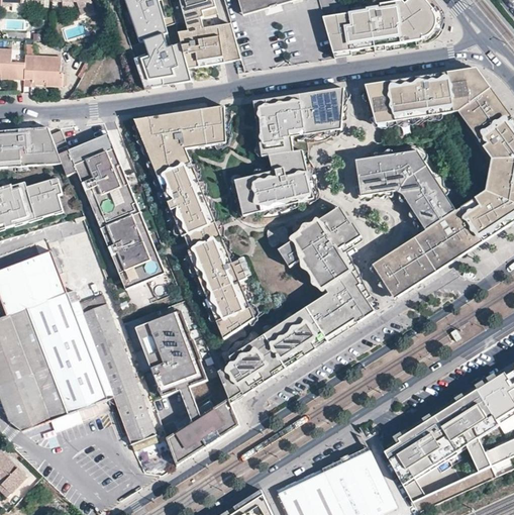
[(49,0),(49,1),(61,1),(69,2),(76,2),(80,15),(94,11),(90,0),(49,0)]
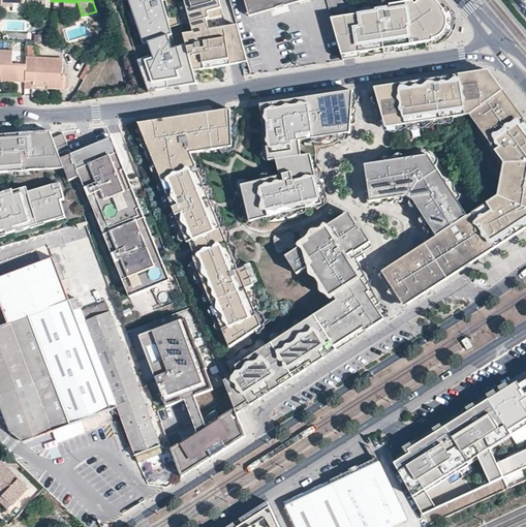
[(131,0),(134,10),(132,11),(136,24),(137,24),(142,38),(148,59),(169,53),(168,49),(163,32),(158,33),(156,26),(154,20),(158,19),(153,0),(131,0)]
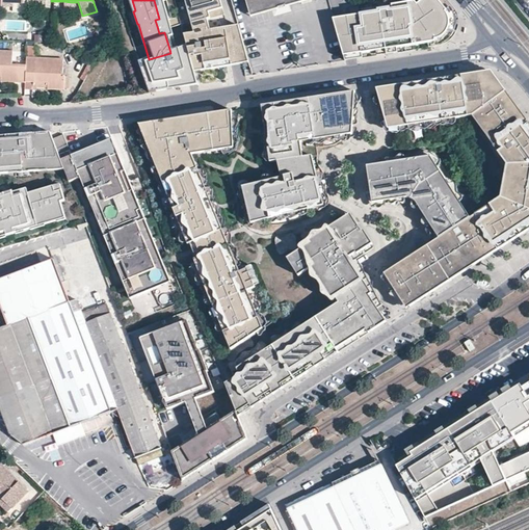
[(185,0),(193,31),(182,34),(185,45),(189,60),(203,57),(206,62),(240,53),(232,22),(205,29),(202,14),(218,9),(216,0),(185,0)]
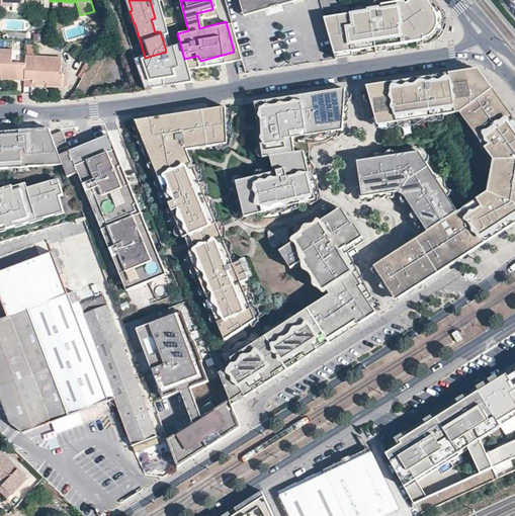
[(237,0),(240,9),(273,0),(237,0)]
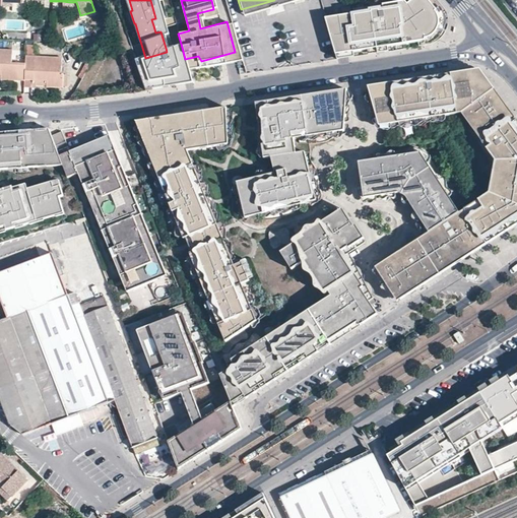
[(274,0),(241,9),(242,14),(294,0),(274,0)]
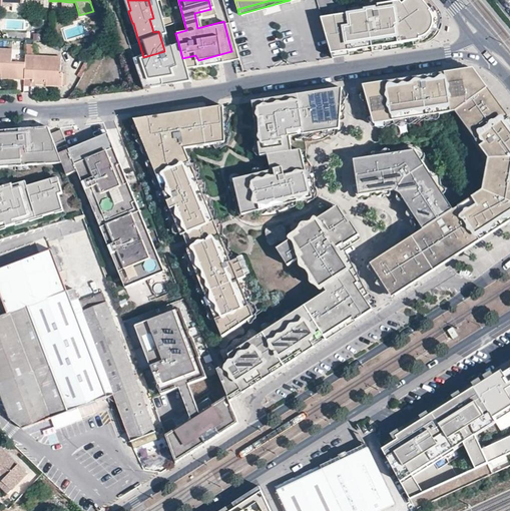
[(394,0),(391,4),(378,6),(379,9),(371,11),(371,8),(375,7),(374,2),(345,7),(346,11),(332,14),(335,31),(338,50),(360,46),(359,44),(370,42),(371,49),(380,48),(379,43),(410,38),(420,36),(428,10),(420,0),(394,0)]
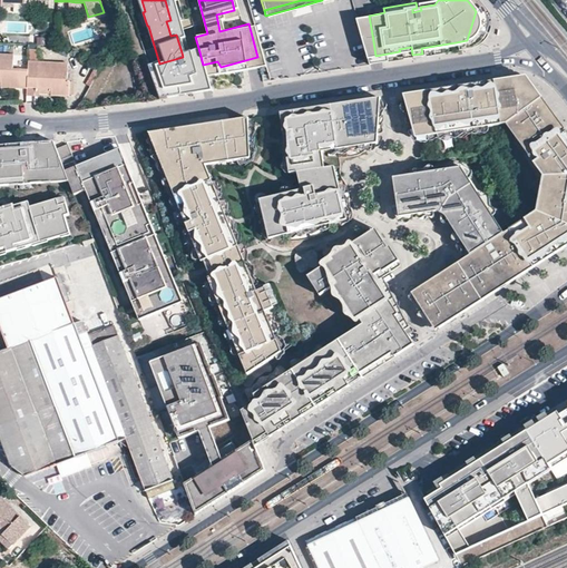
[(420,7),(434,5),(438,0),(431,0),(416,2),(417,8),(412,9),(412,12),(421,10),(420,7)]
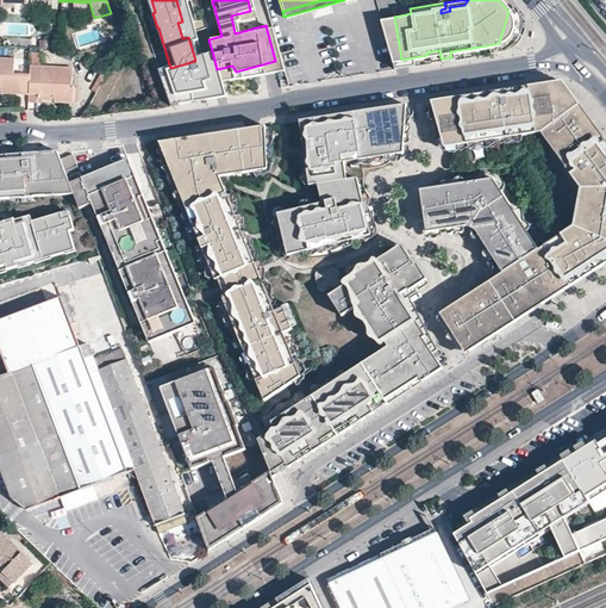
[(517,6),(512,0),(499,0),(508,12),(517,6)]
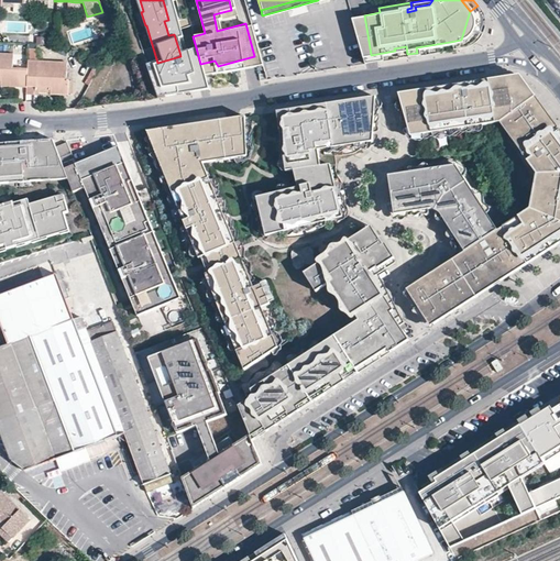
[(379,8),(377,3),(363,6),(364,15),(380,12),(379,8)]
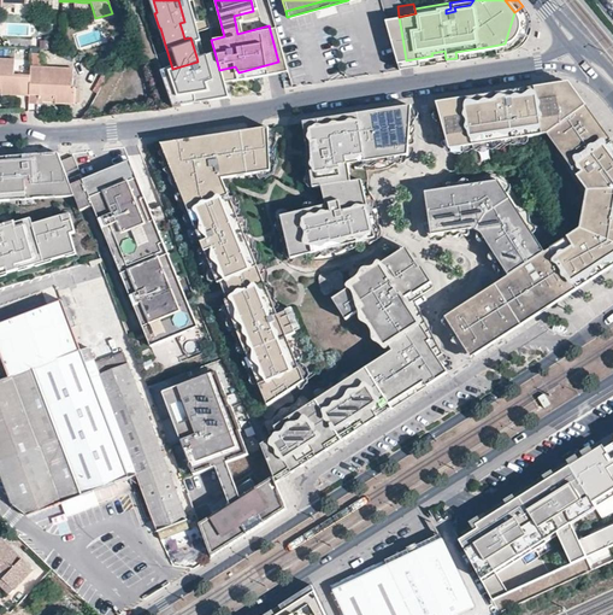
[(528,36),(531,28),(530,19),(529,13),(523,6),(514,12),(505,44),(493,46),(493,52),(505,50),(518,47),(524,42),(528,36)]
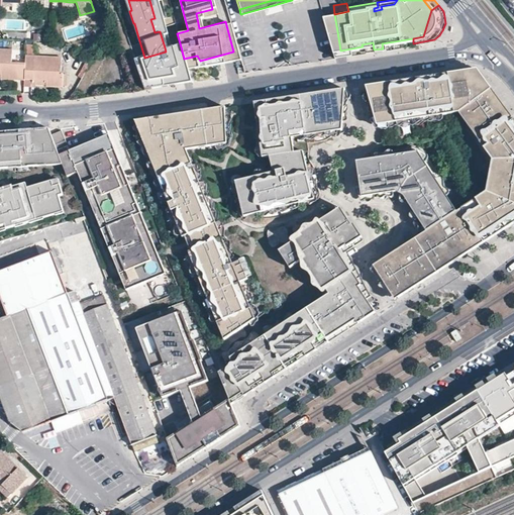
[(413,43),(413,38),(382,43),(383,48),(413,43)]
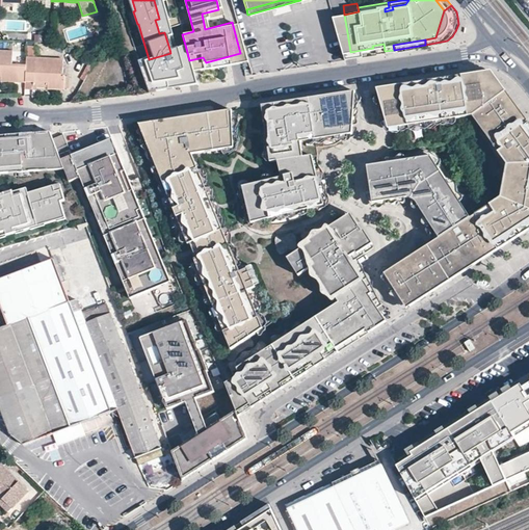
[(170,53),(149,59),(138,63),(147,93),(196,82),(189,60),(185,45),(169,49),(170,53)]
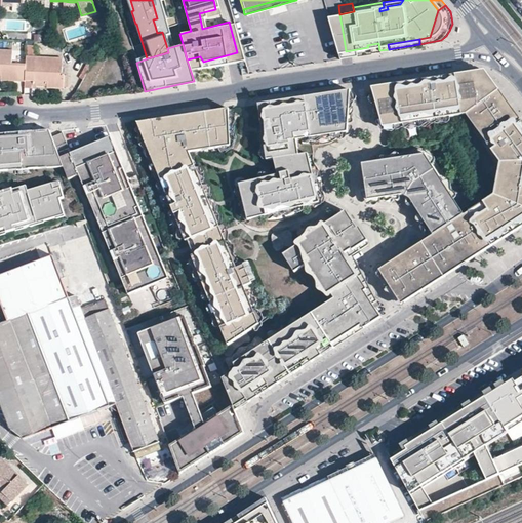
[(9,55),(9,54),(0,53),(0,80),(23,81),(23,80),(23,64),(9,64),(9,55)]
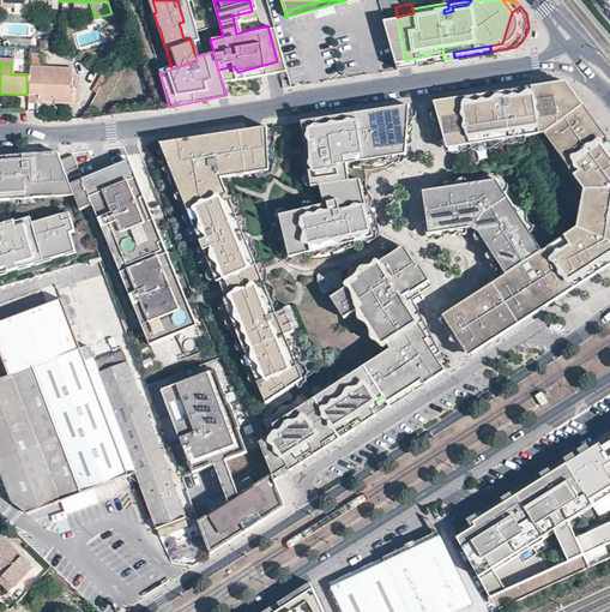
[(11,65),(11,75),(26,75),(28,66),(11,65)]
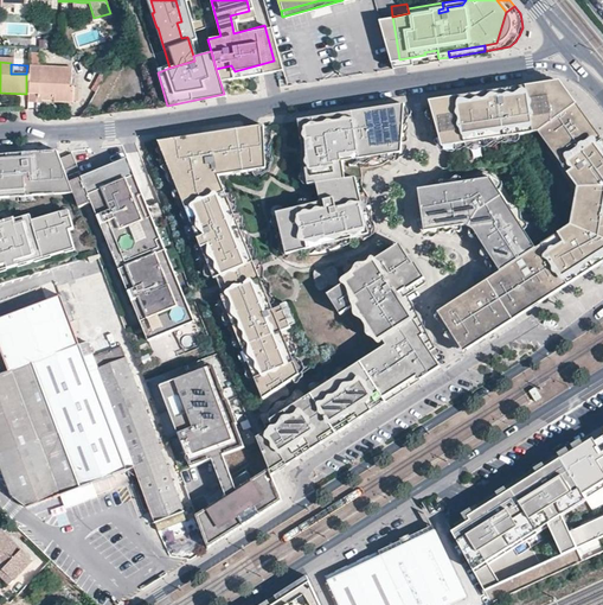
[(69,84),(70,67),(27,65),(26,74),(26,93),(52,94),(52,101),(70,101),(71,84),(69,84)]
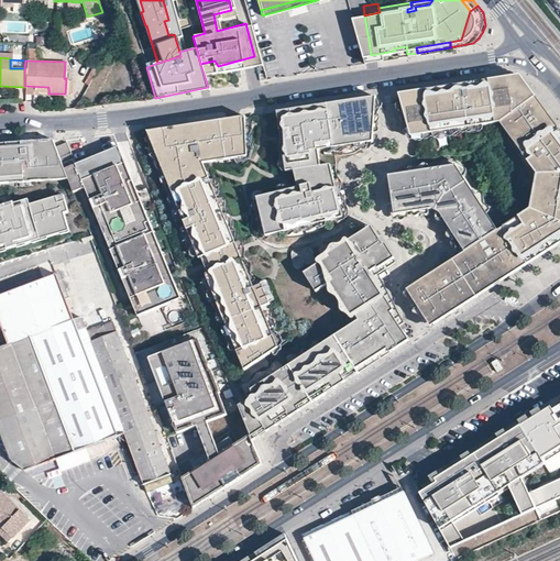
[(559,141),(511,76),(414,91),(420,134),(485,124),(484,118),(500,117),(503,120),(500,122),(535,174),(559,173),(559,141)]
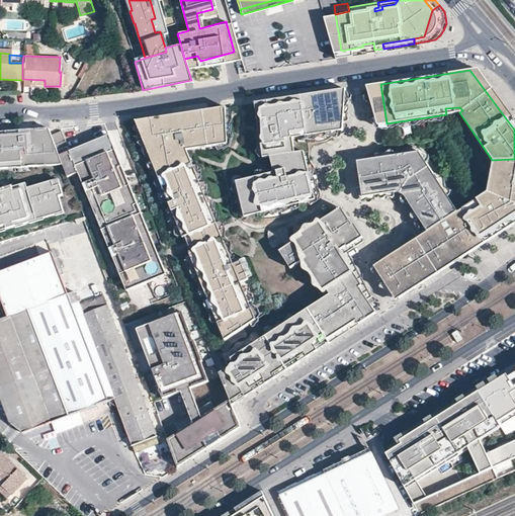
[(387,123),(380,84),(366,86),(377,124),(387,123)]
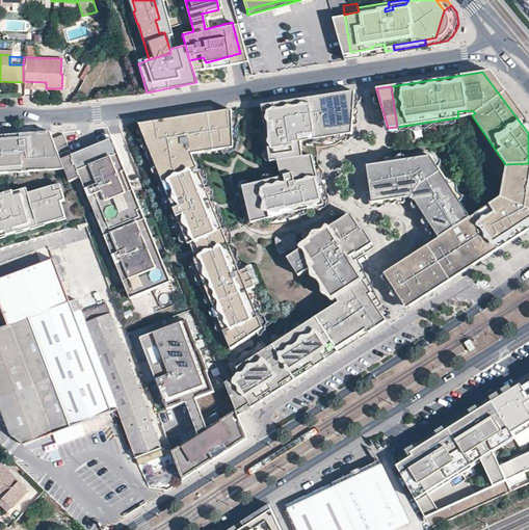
[(352,134),(354,91),(262,106),(270,162),(278,161),(303,157),(301,142),(352,134)]
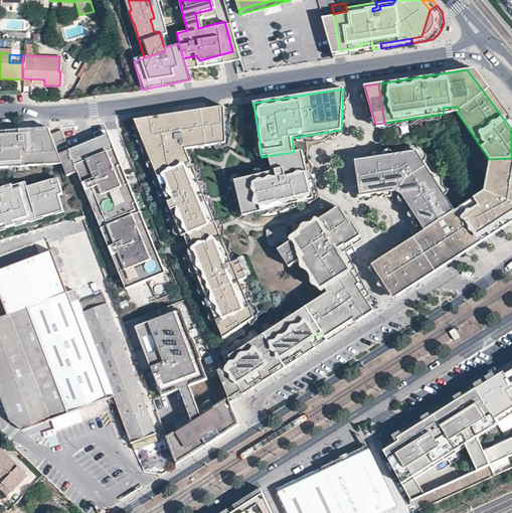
[(226,143),(224,107),(135,121),(182,236),(216,222),(191,164),(186,150),(226,143)]
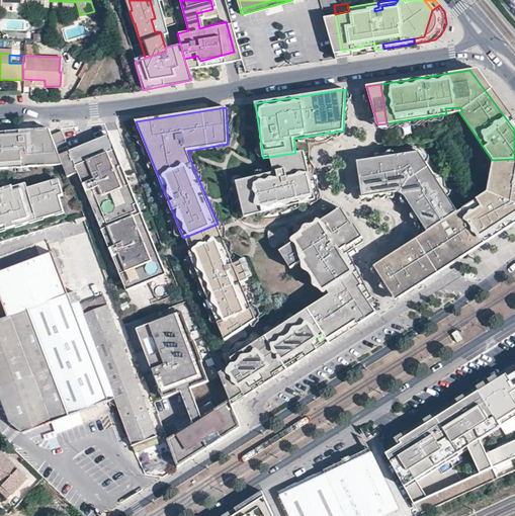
[(62,133),(58,123),(47,124),(50,133),(52,137),(62,133)]
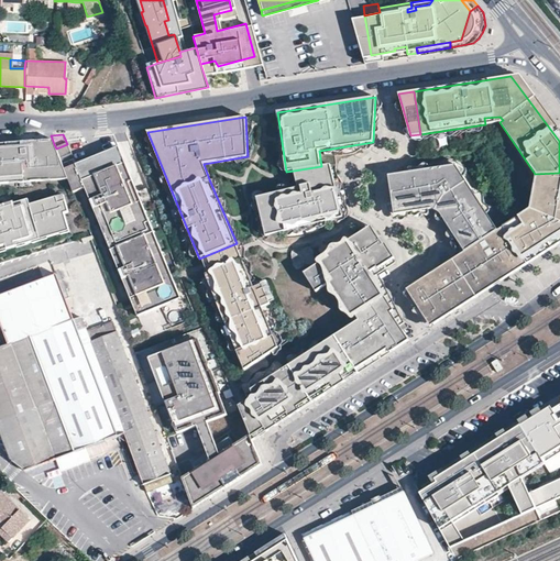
[(47,175),(45,153),(39,135),(36,136),(36,139),(28,140),(28,136),(17,138),(17,142),(7,143),(6,139),(0,139),(0,179),(14,178),(14,174),(31,173),(31,177),(47,175)]
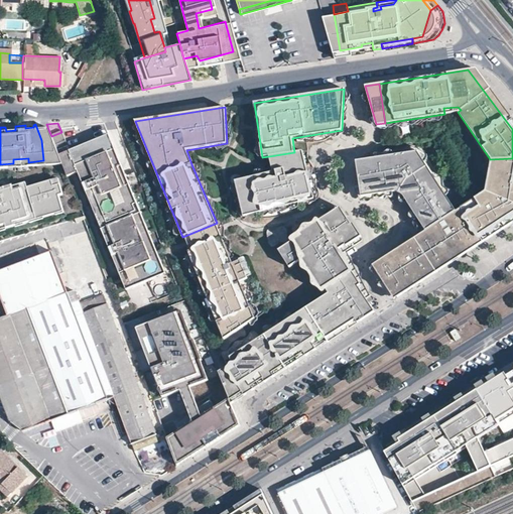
[(59,159),(51,136),(49,132),(46,124),(35,124),(41,140),(43,160),(59,159)]
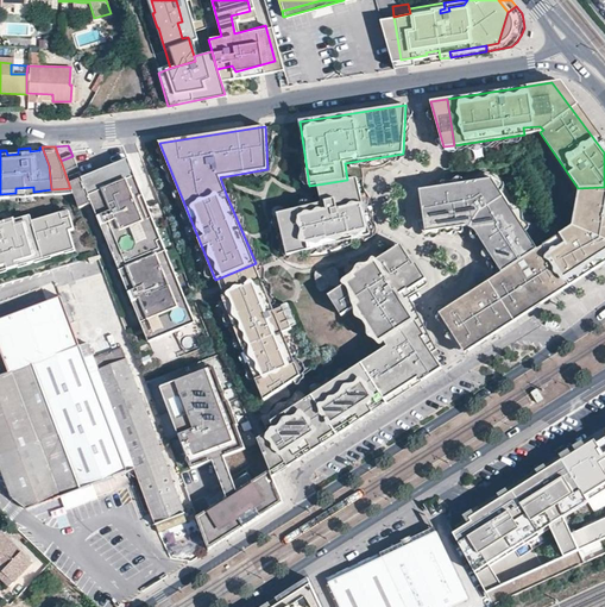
[(80,175),(73,156),(61,161),(70,188),(77,207),(90,202),(80,175)]
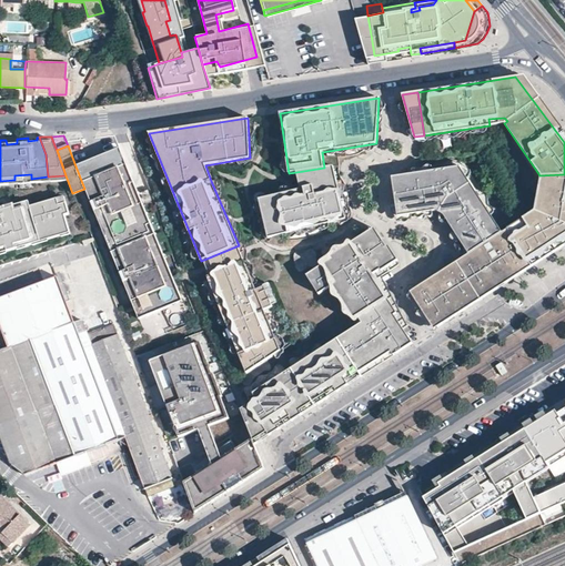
[(154,244),(145,224),(149,222),(141,202),(137,203),(129,183),(132,181),(118,147),(74,163),(84,189),(93,210),(98,208),(101,218),(98,220),(106,240),(110,239),(119,260),(114,261),(133,307),(139,306),(142,315),(161,306),(159,301),(178,292),(171,275),(167,276),(158,254),(162,253),(158,243),(154,244)]
